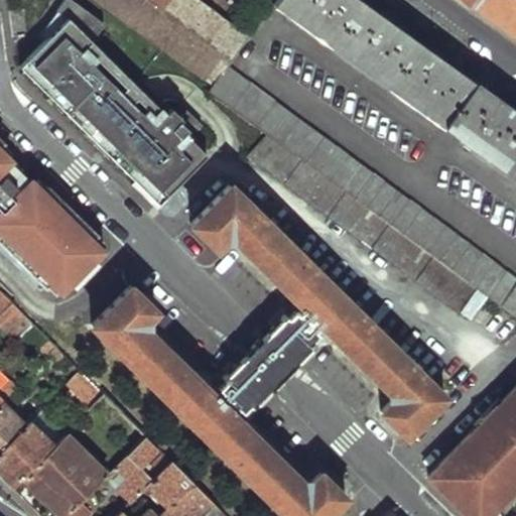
[(102,0),(166,47),(200,3),(195,0),(102,0)]
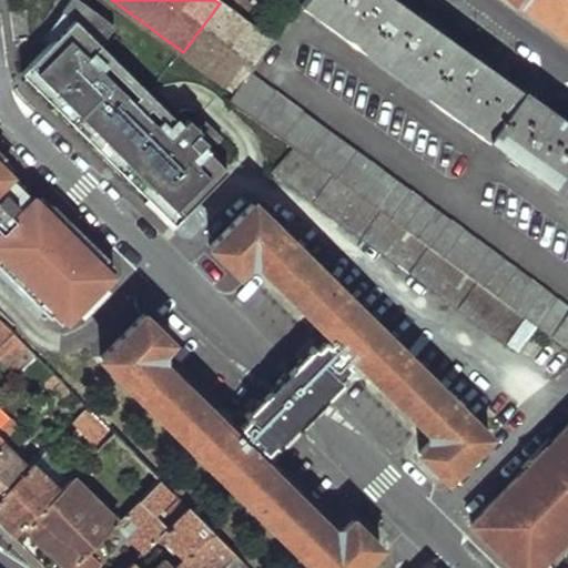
[(567,122),(397,0),(305,0),(302,4),(567,196),(567,122)]
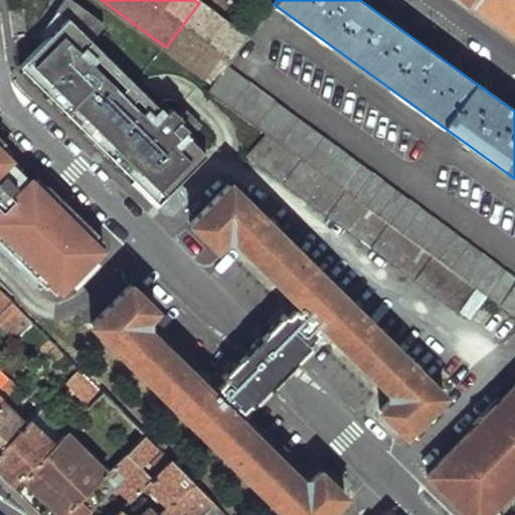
[(463,0),(475,9),(480,0),(463,0)]
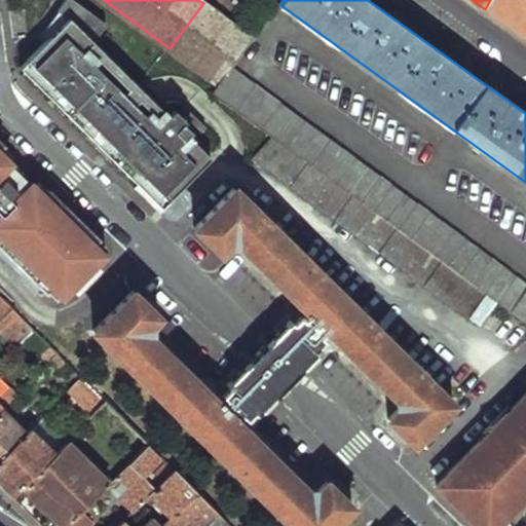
[(525,1),(509,26),(525,38),(525,1)]
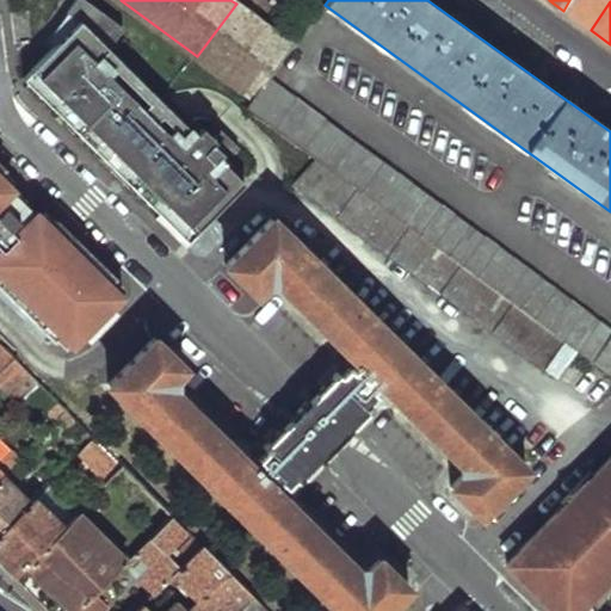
[(236,4),(197,56),(251,96),(254,99),(269,80),(294,47),(236,4)]
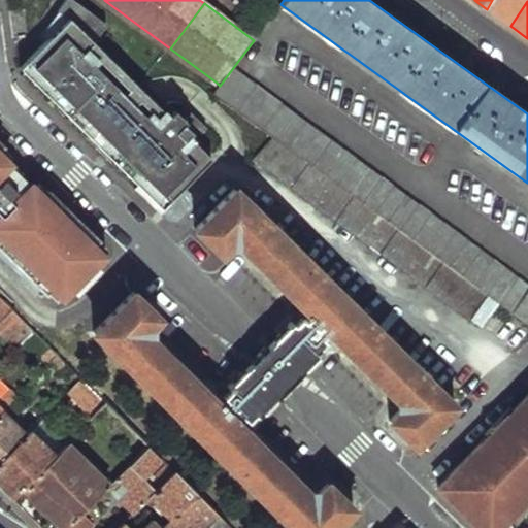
[(47,54),(24,76),(35,88),(126,176),(149,154),(153,159),(192,118),(167,92),(128,131),(111,114),(113,112),(110,110),(120,102),(100,81),(90,92),(71,73),(110,35),(86,8),(43,50),(47,54)]
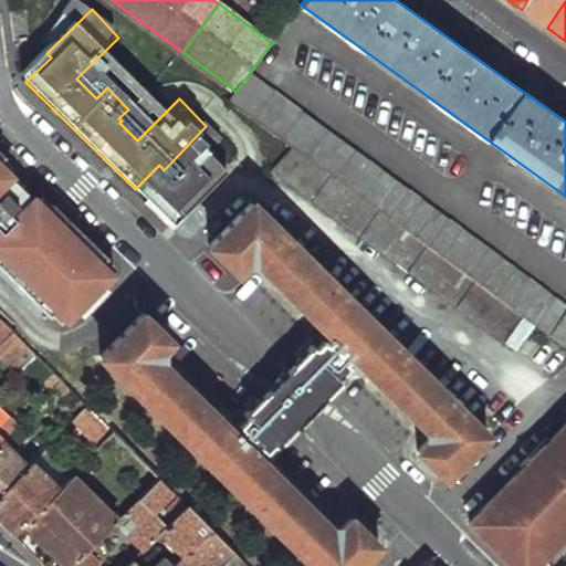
[(236,92),(230,100),(237,104),(565,344),(565,305),(249,74),(236,92)]
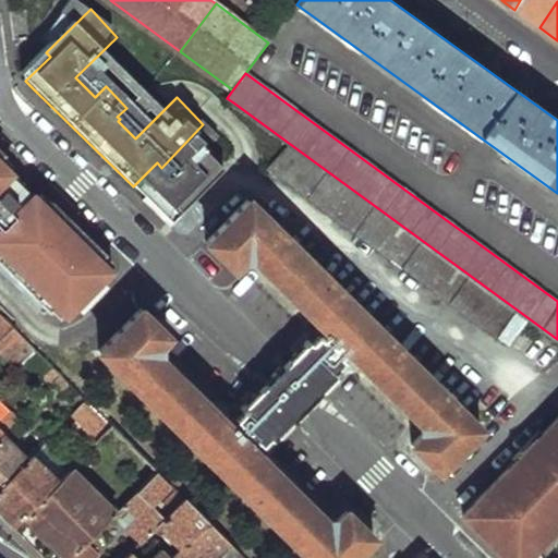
[(557,366),(557,339),(233,102),(211,130),(265,173),(270,168),(552,375),(557,366)]
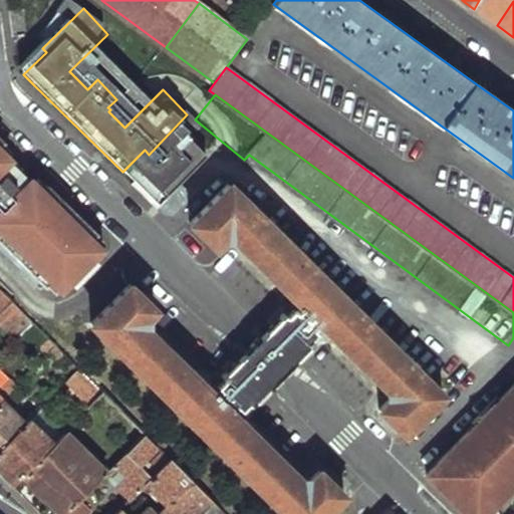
[(0,239),(47,287),(49,285),(57,293),(62,288),(63,290),(103,251),(101,249),(105,244),(97,236),(99,234),(50,186),(48,187),(41,180),(36,184),(8,156),(13,151),(5,143),(6,142),(0,135),(0,239)]
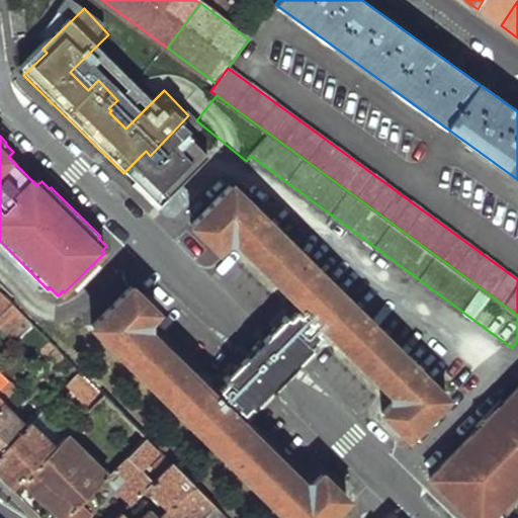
[(218,175),(184,143),(153,176),(185,208),(218,175)]
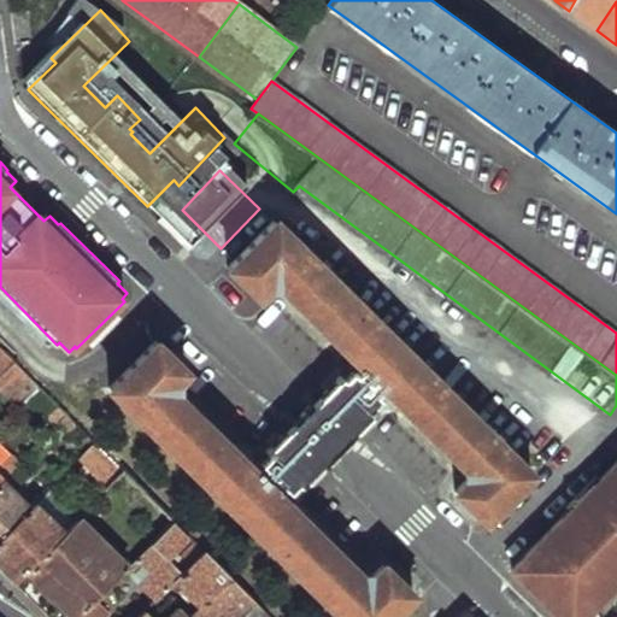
[(276,221),(229,268),(259,297),(271,283),(281,285),(360,363),(358,365),(362,368),(358,371),(356,370),(347,378),(342,374),(327,391),(360,427),(377,410),(374,405),(382,398),(378,394),(385,387),(469,470),(469,479),(457,492),(487,521),(534,475),(276,221)]
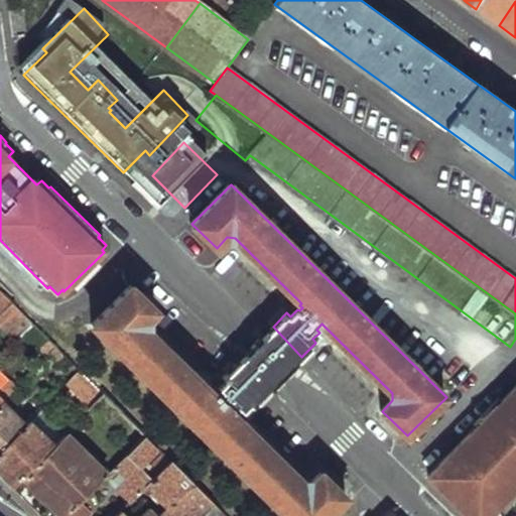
[(131,285),(93,324),(286,515),(327,515),(347,496),(321,470),(310,481),(301,481),(233,412),(238,406),(242,410),(248,403),(252,406),(266,392),(238,363),(224,377),(227,380),(219,387),(222,389),(217,395),(146,326),(145,319),(156,309),(132,285),(131,285)]
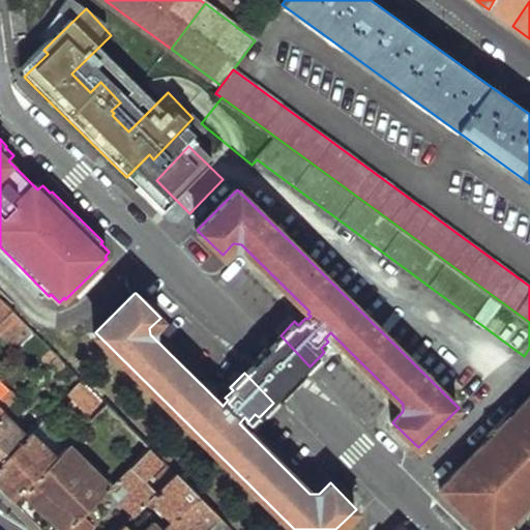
[(16,312),(0,326),(0,331),(13,346),(10,350),(16,356),(38,334),(16,312)]
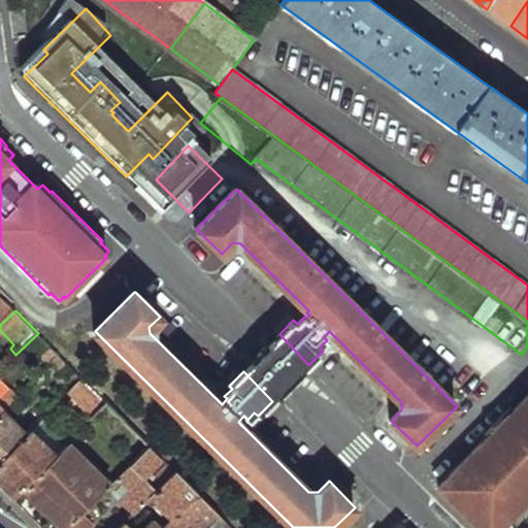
[(279,334),(243,371),(272,401),(308,365),(279,334)]
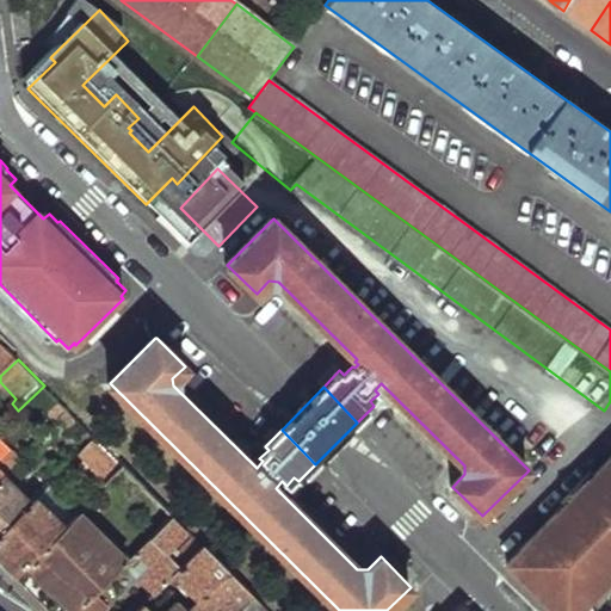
[(61,403),(50,414),(59,423),(69,412),(61,403)]
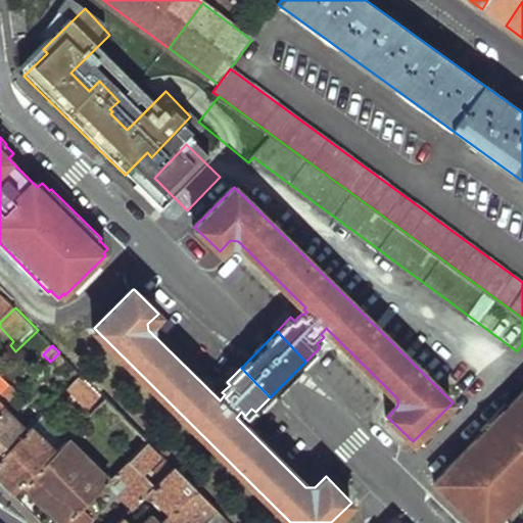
[(85,378),(73,389),(94,412),(96,410),(107,399),(85,378)]
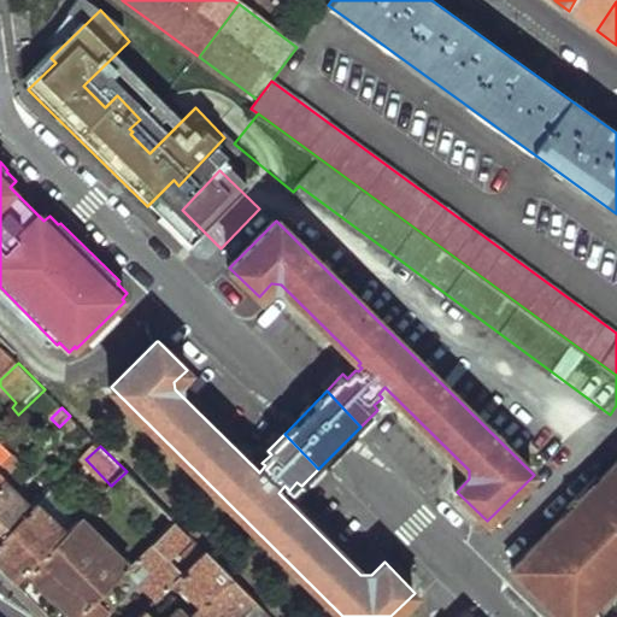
[(616,462),(513,569),(562,616),(600,616),(616,600),(616,462)]
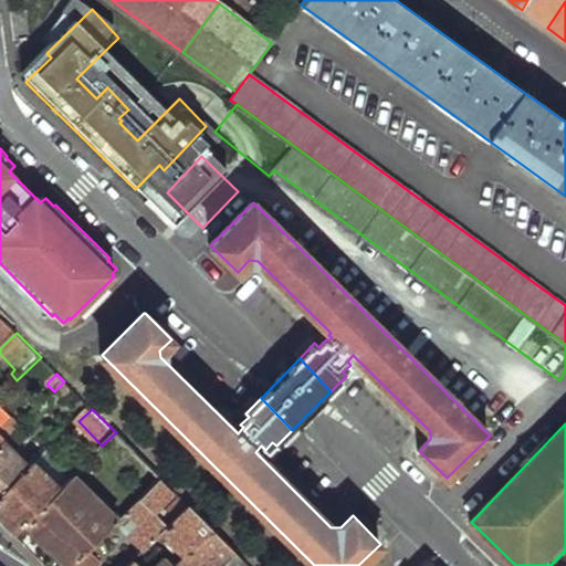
[(116,432),(104,443),(118,460),(114,463),(145,495),(163,479),(116,432)]
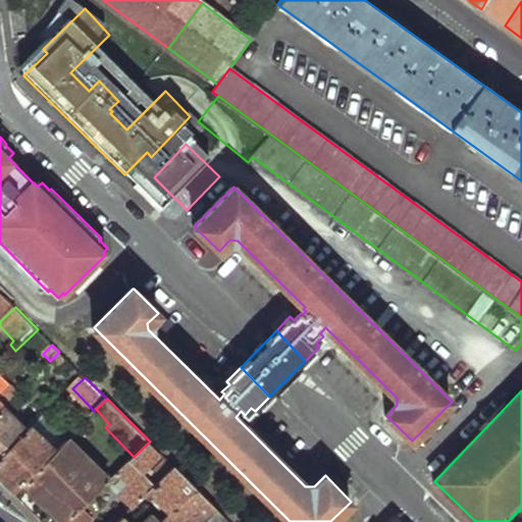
[(4,405),(0,409),(0,457),(30,429),(4,405)]
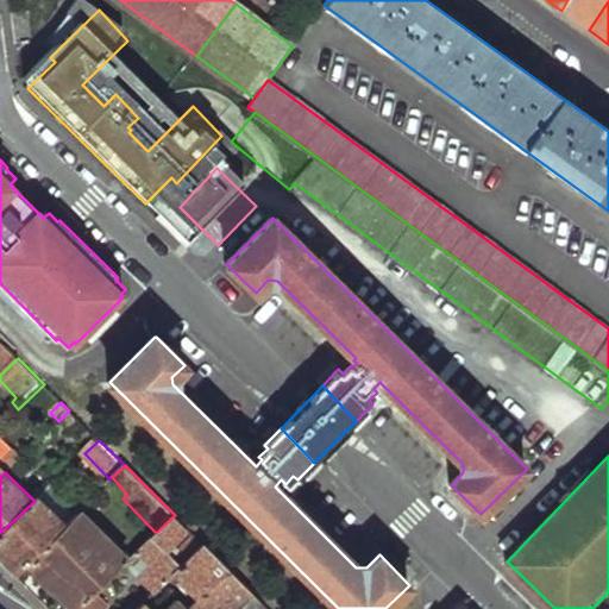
[(35,501),(0,533),(0,559),(5,564),(14,573),(30,559),(64,525),(38,497),(35,501)]
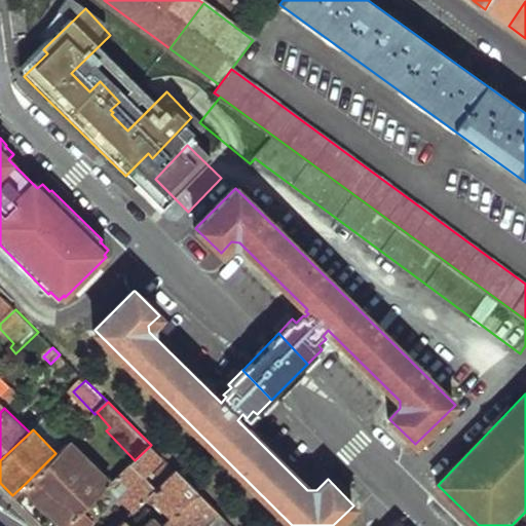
[(55,453),(26,483),(57,514),(43,525),(67,525),(82,512),(110,485),(112,483),(70,439),(55,453)]
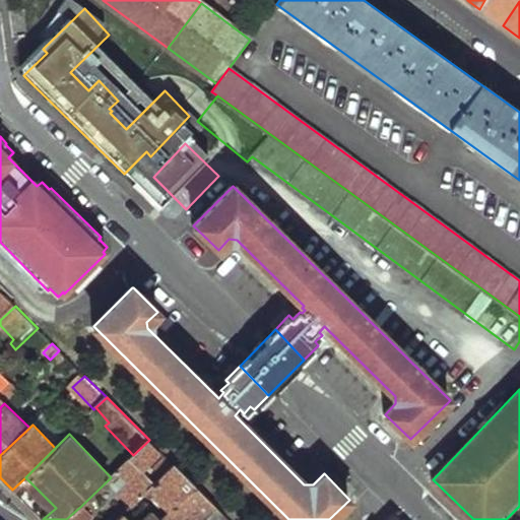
[(111,477),(109,479),(134,505),(148,491),(175,465),(168,458),(154,471),(148,465),(163,452),(149,440),(133,455),(111,477)]
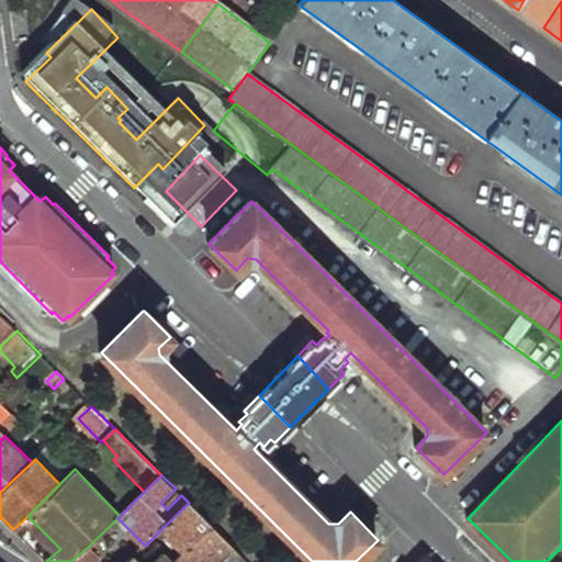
[(189,503),(160,530),(183,554),(213,527),(189,503)]
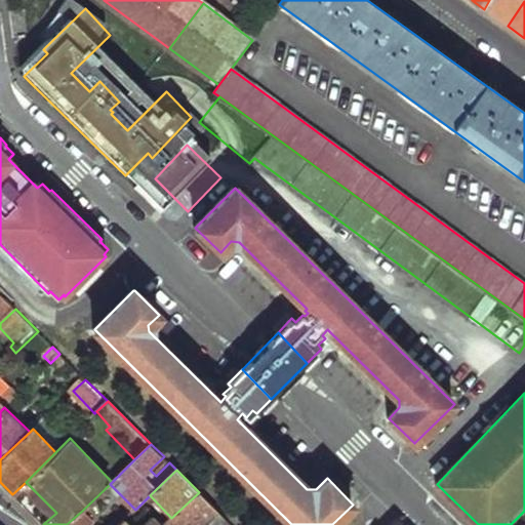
[(164,524),(209,524),(221,515),(199,492),(171,518),(164,524)]
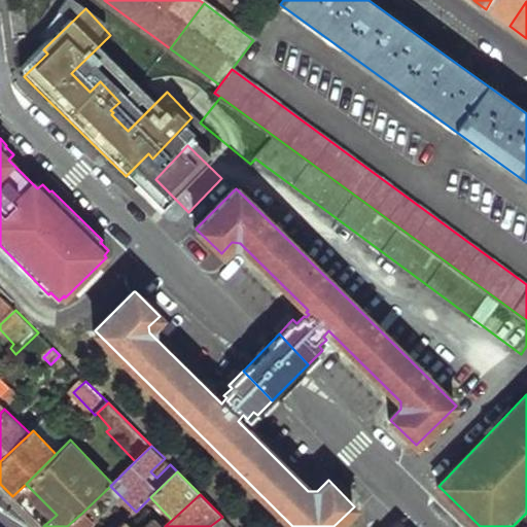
[(82,513),(67,526),(90,526),(94,524),(82,513)]
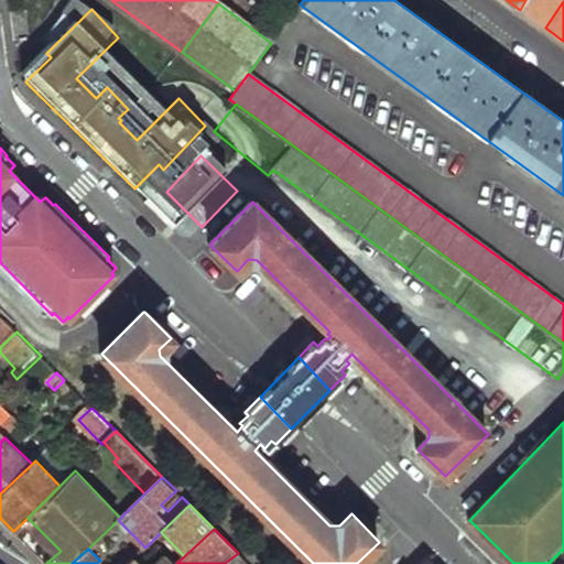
[(225,563),(248,563),(238,553),(225,563)]
